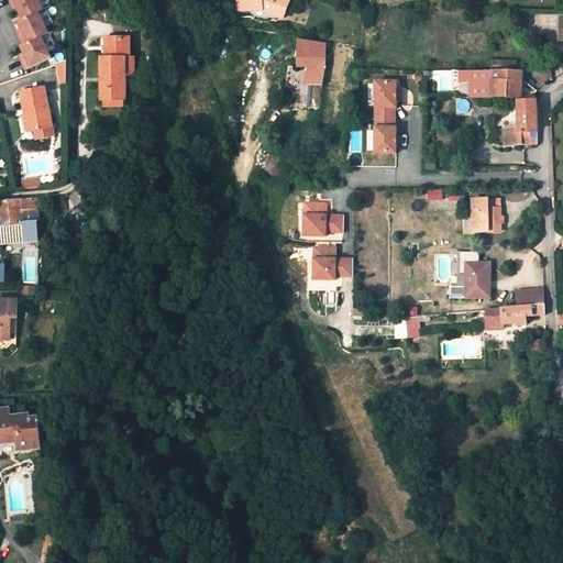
[(24,19),(39,11),(43,9),(39,0),(10,0),(11,0),(15,9),(19,8),(24,19)]
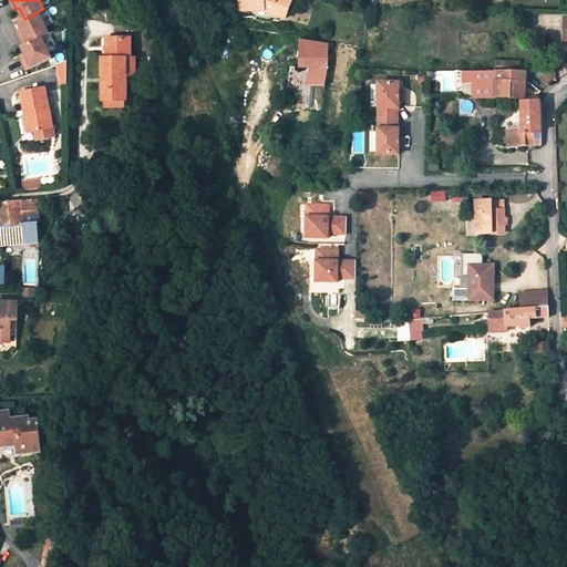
[(240,0),(241,11),(268,10),(277,13),(278,16),(285,18),(290,2),(286,0),(240,0)]
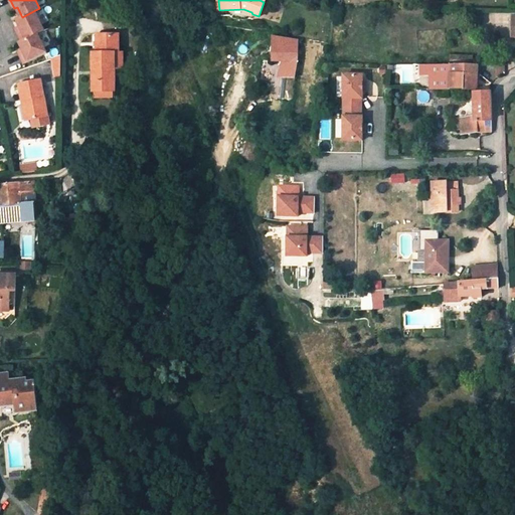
[(23,40),(38,33),(45,29),(35,10),(22,17),(17,19),(21,25),(16,27),(19,33),(23,40)]
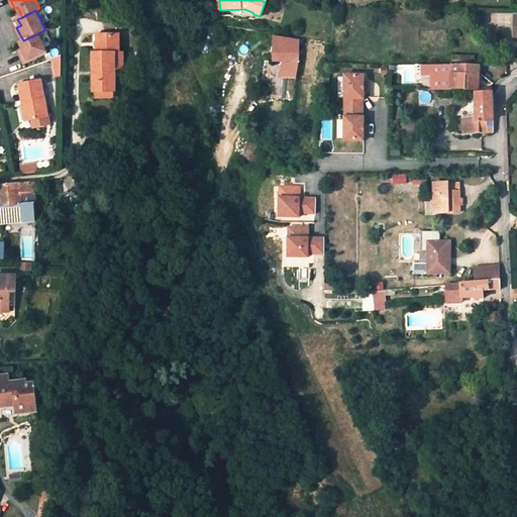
[(26,64),(48,53),(38,33),(23,40),(21,41),(24,48),(20,50),(22,56),(26,64)]
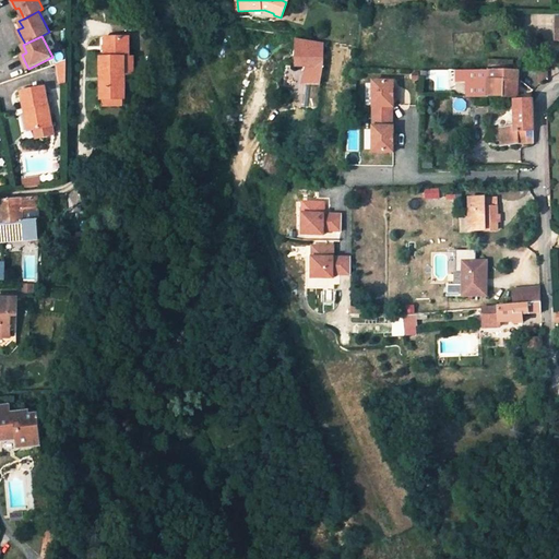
[(135,75),(134,58),(130,58),(130,37),(105,37),(105,58),(102,58),(100,99),(104,99),(122,99),(126,99),(126,75),(135,75)]
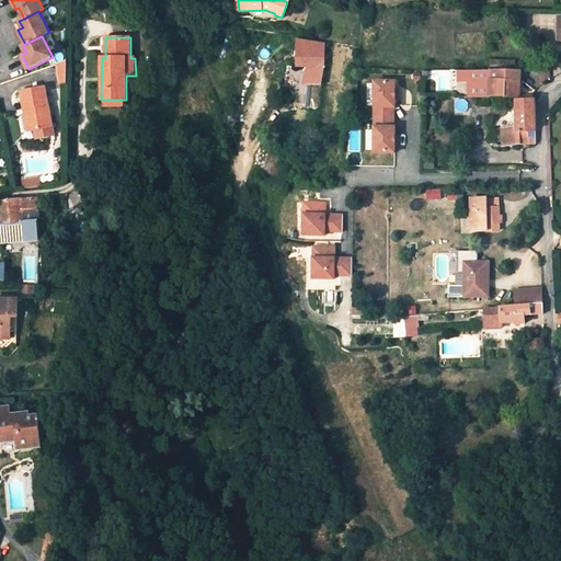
[(325,67),(325,45),(298,41),(298,68),(307,67),(305,86),(311,86),(311,94),(320,94),(325,67)]
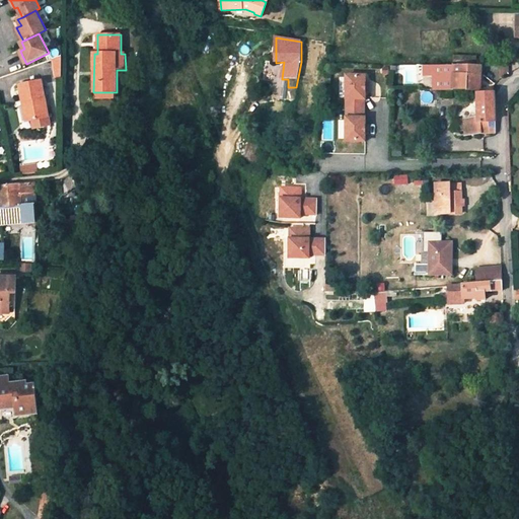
[(437,89),(467,89),(483,89),(483,76),(484,65),(437,64),(425,64),(425,73),(437,73),(437,89)]
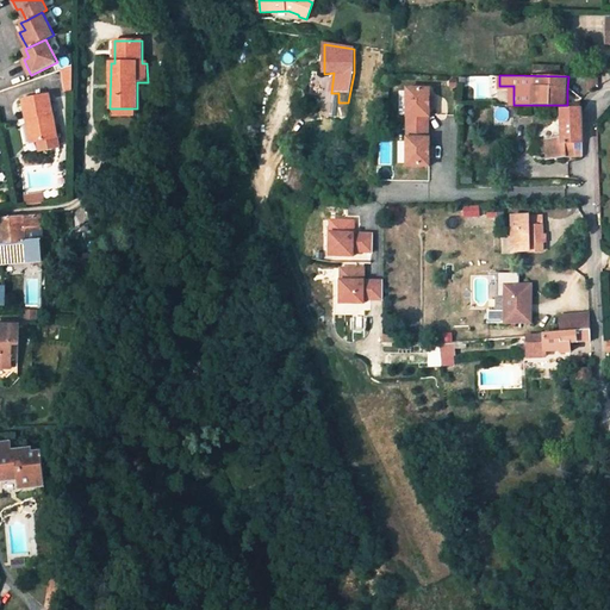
[(596,76),(586,76),(586,87),(597,85),(596,76)]
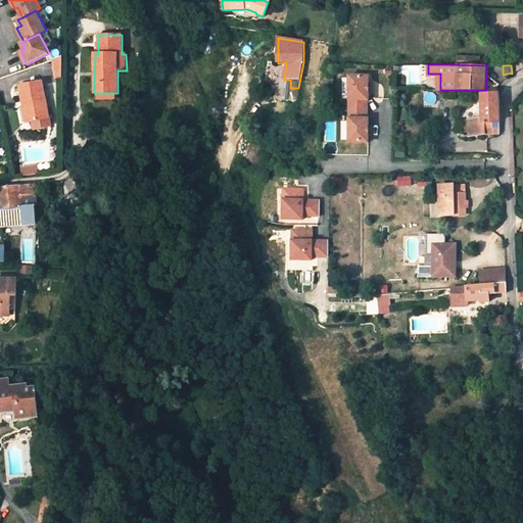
[(352,75),(351,108),(369,108),(370,99),(371,99),(371,91),(371,84),(372,76),(352,75)]
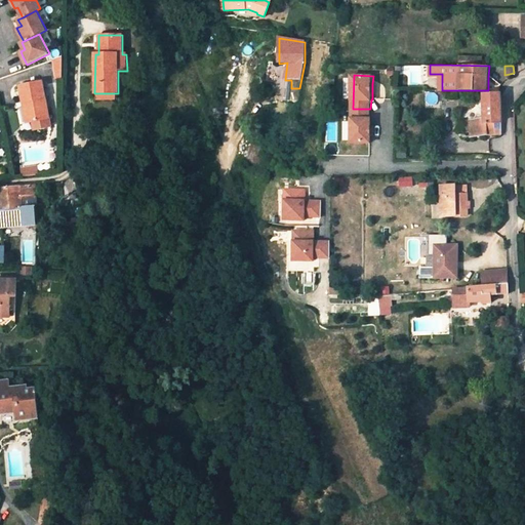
[(49,119),(42,83),(21,86),(24,103),(27,102),(31,122),(49,119)]
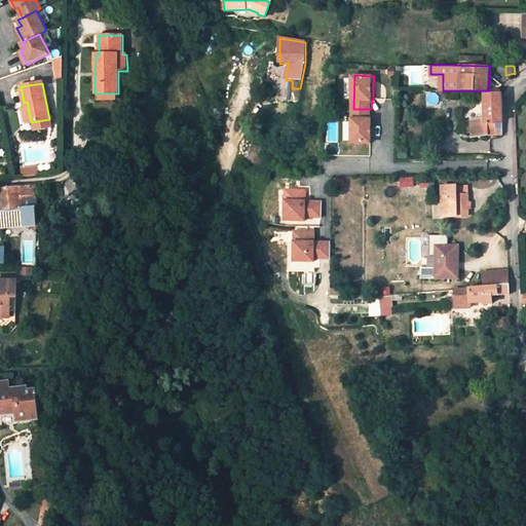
[(485,118),(470,121),(471,138),(489,135),(502,135),(501,94),(484,95),(485,118)]
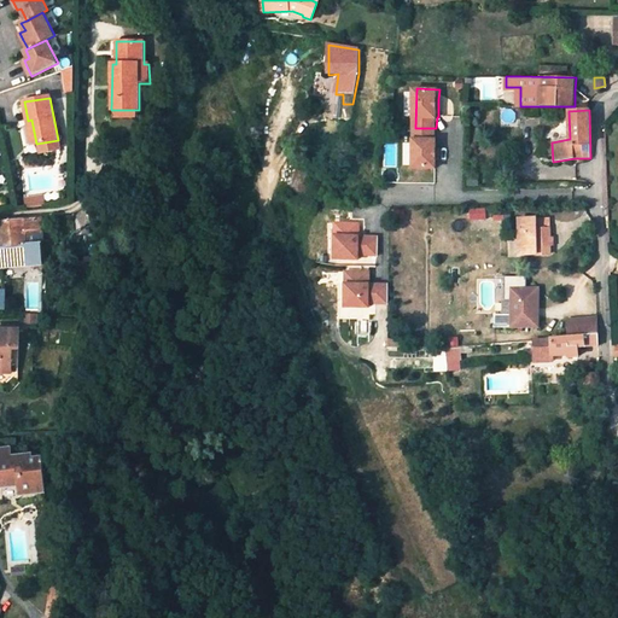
[(415,128),(414,167),(437,168),(437,158),(437,149),(437,139),(436,139),(436,128),(415,128)]
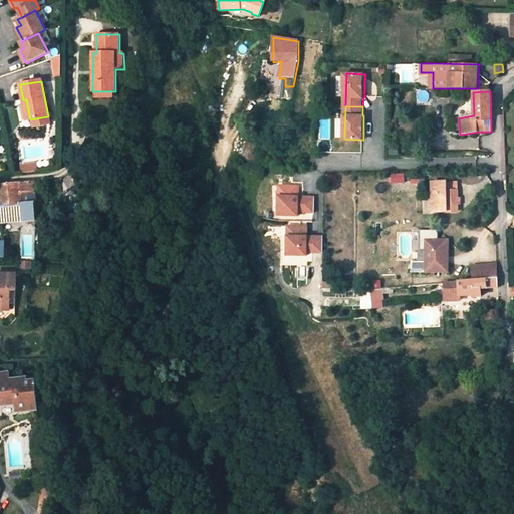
[(48,116),(30,119),(31,126),(50,123),(49,122),(48,116)]
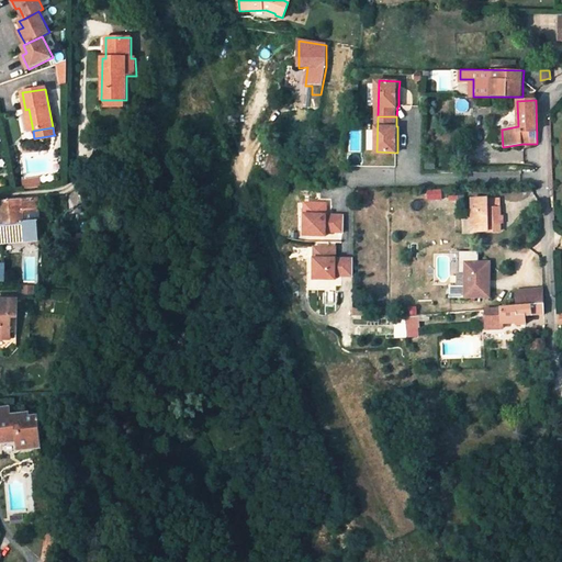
[(268,158),(263,171),(279,177),(285,156),(270,152),(268,158)]
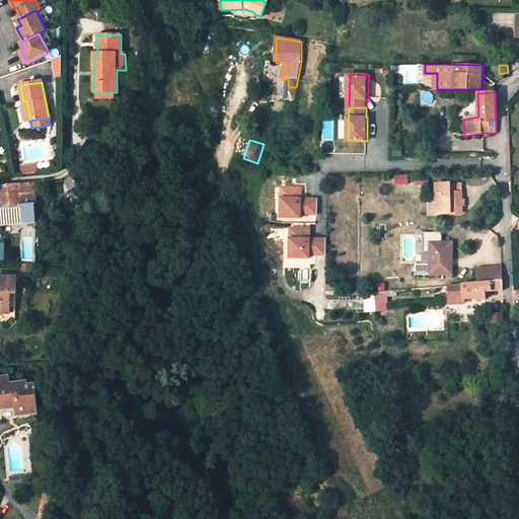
[(21,165),(22,173),(31,172),(30,165),(29,165),(21,165)]
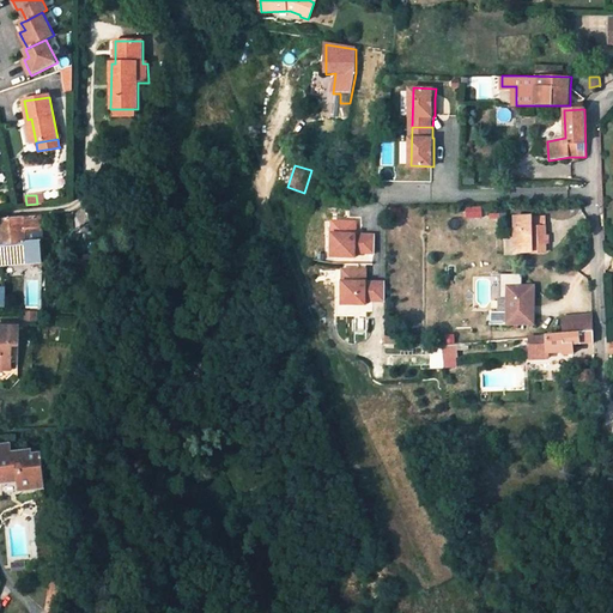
[(0,244),(25,243),(24,231),(42,230),(41,216),(0,219),(0,244)]
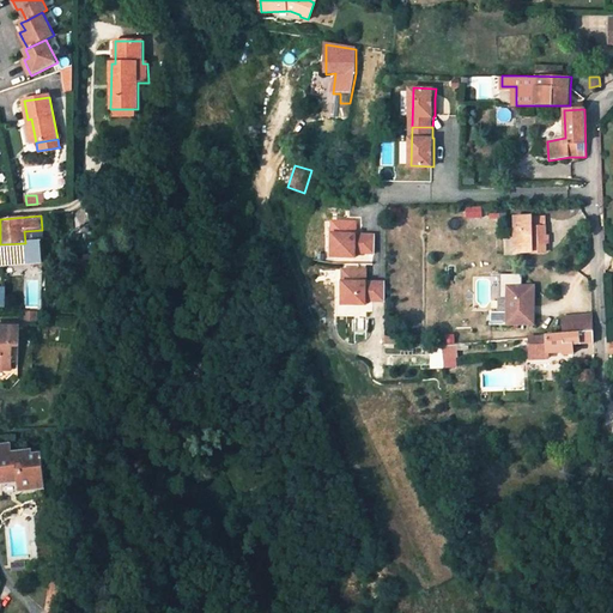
[(519,218),(520,253),(544,252),(544,226),(530,228),(530,217),(519,218)]
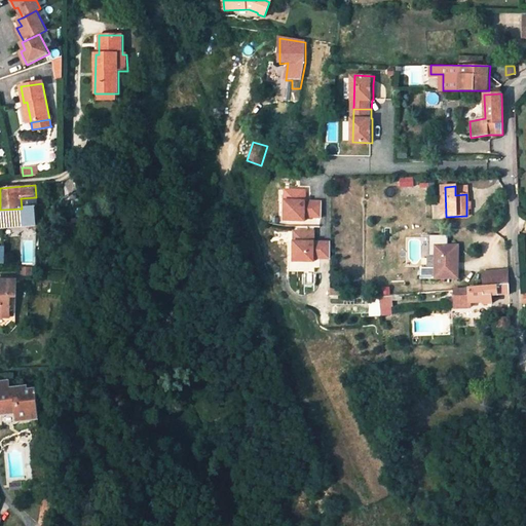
[(466,186),(455,186),(455,195),(466,194),(466,186)]
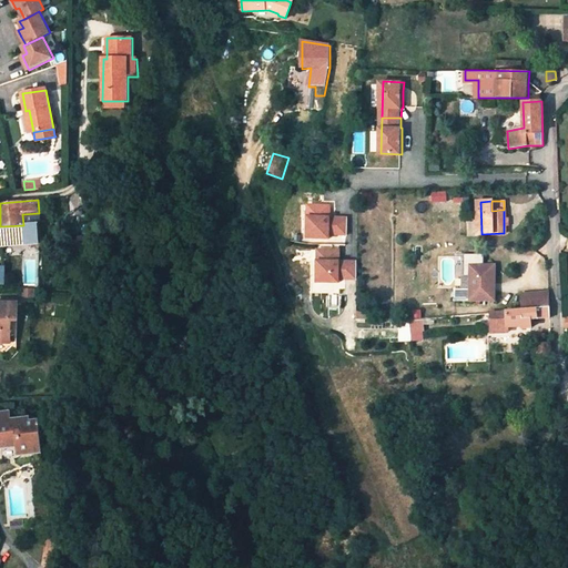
[(347,231),(347,215),(330,214),(330,203),(312,203),(312,214),(308,214),(307,235),(328,235),(330,231),(347,231)]
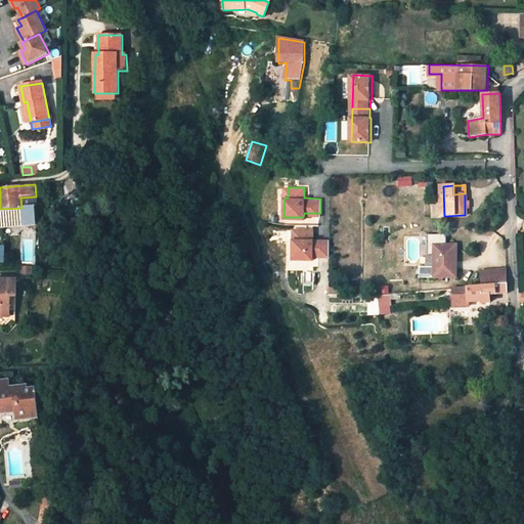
[(0,226),(36,224),(35,207),(22,208),(0,209),(0,226)]
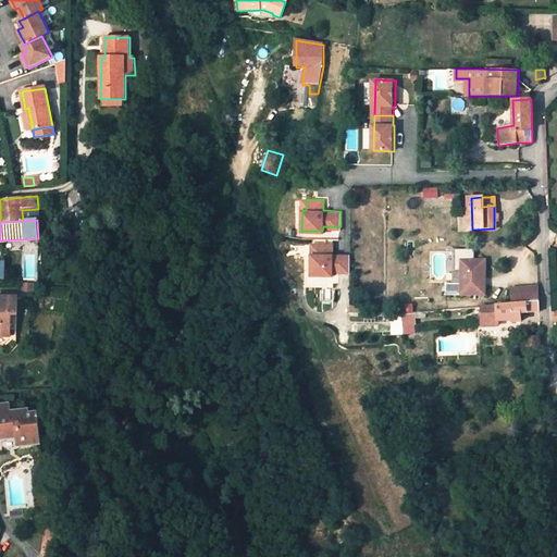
[(351,271),(351,254),(334,254),(334,243),(321,243),(321,254),(318,254),(317,274),(334,274),(334,270),(351,271)]
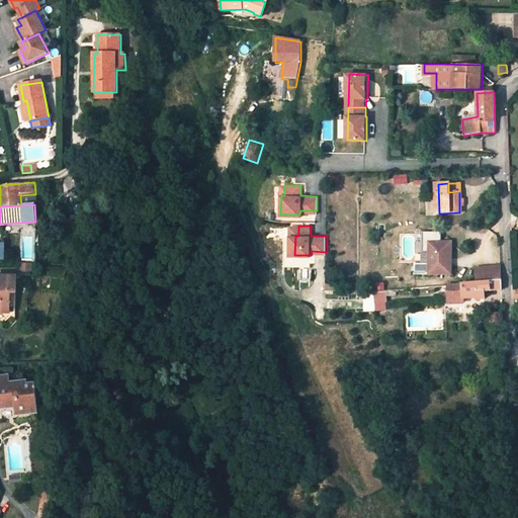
[(412,263),(412,274),(445,275),(445,259),(449,259),(449,242),(439,242),(439,232),(421,232),(421,252),(428,252),(428,264),(412,263)]
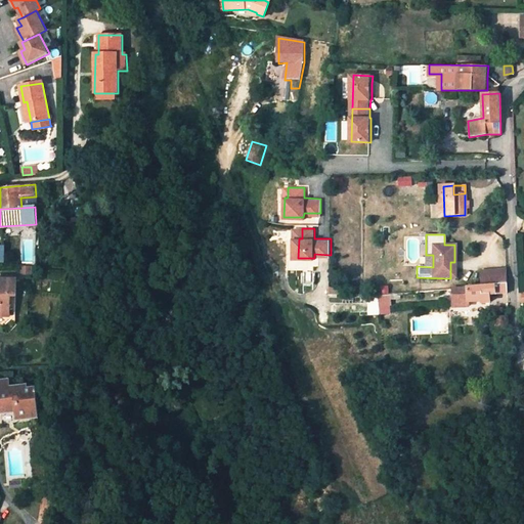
[(22,274),(32,274),(32,266),(22,266),(22,274)]
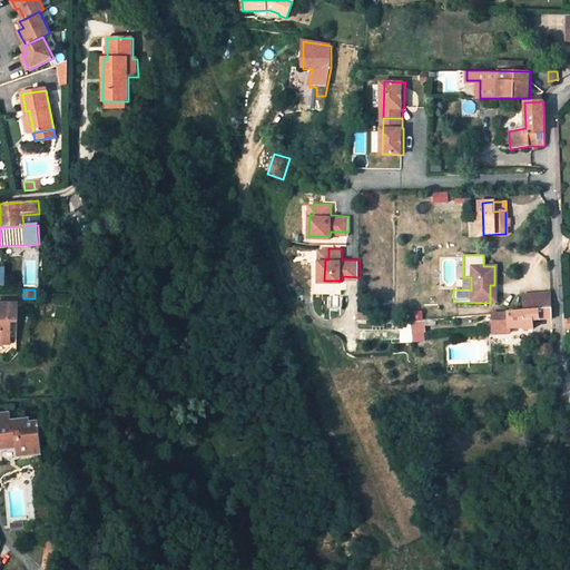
[(551,307),(550,293),(523,295),(524,310),(551,307)]
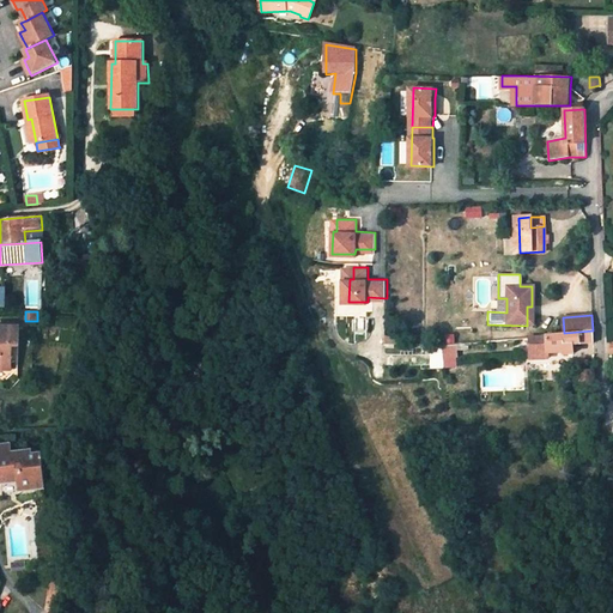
[(18,369),(18,327),(0,326),(0,378),(5,378),(18,369)]
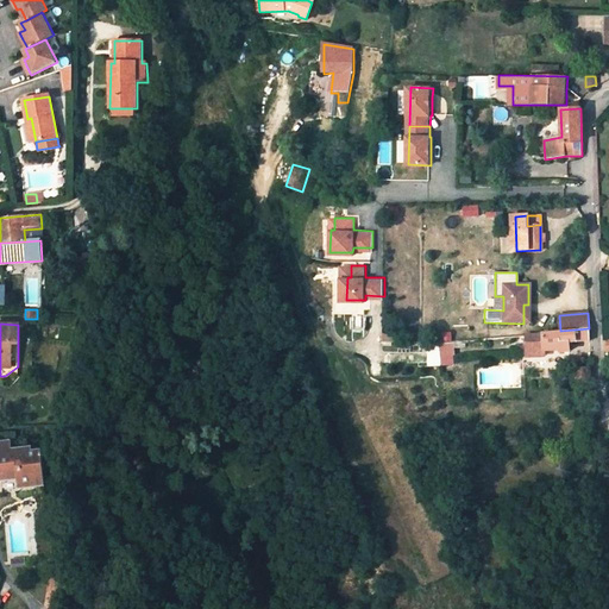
[(541,351),(557,350),(557,351),(569,351),(569,341),(589,340),(589,328),(560,331),(531,333),(522,334),(525,356),(541,355),(541,351)]
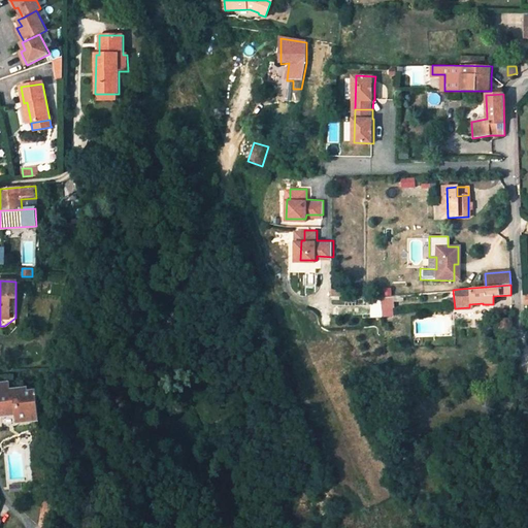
[(382,296),(383,305),(384,316),(392,315),(391,305),(393,304),(392,295),(382,296)]
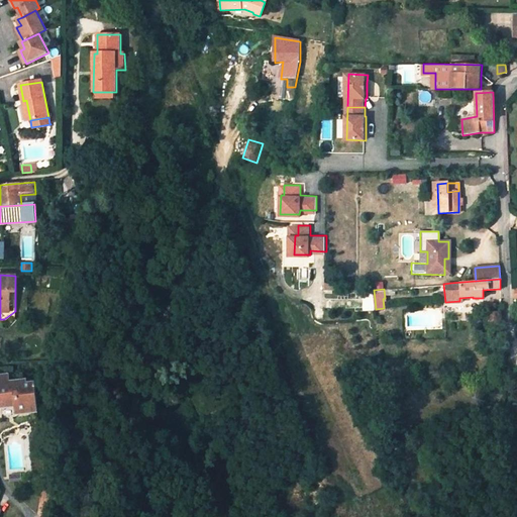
[(502,327),(501,312),(487,312),(487,322),(488,327),(502,327)]
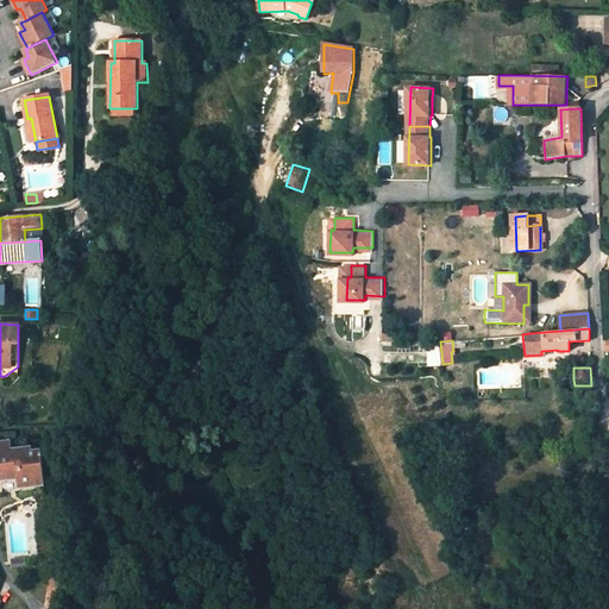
[(1,476),(18,475),(19,479),(19,485),(43,483),(41,451),(31,451),(31,447),(10,449),(10,441),(0,443),(0,473),(0,475),(1,476)]
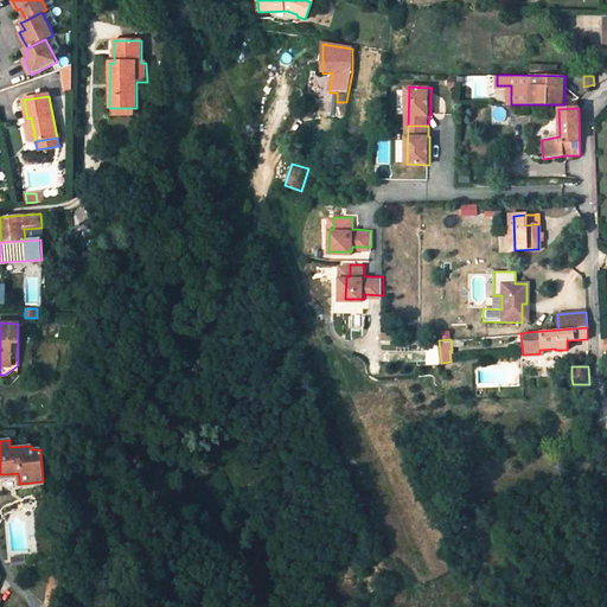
All buildings are outlined.
